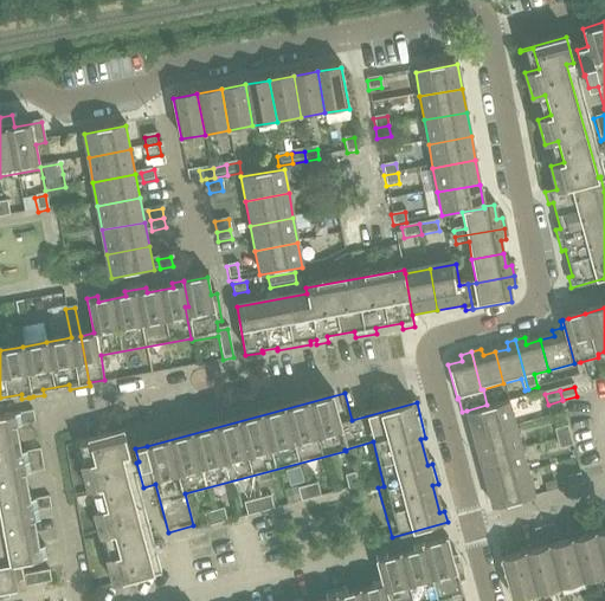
[(488,408),(487,405),(467,411),(474,438),(516,427),(509,402),(488,408)]
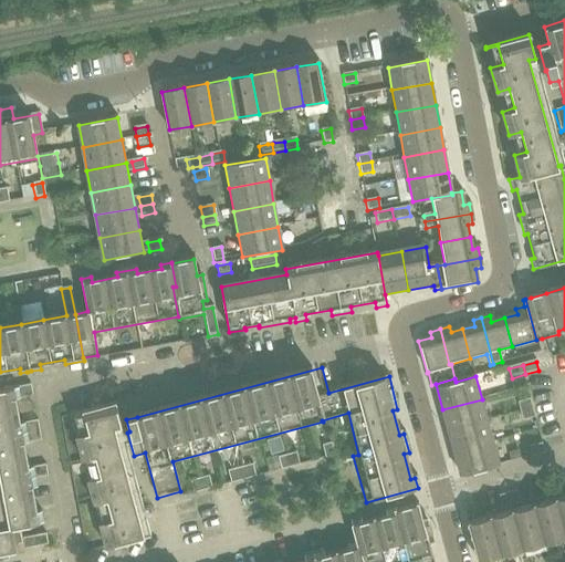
[(19,426),(14,399),(32,397),(30,386),(0,392),(0,561),(9,560),(8,554),(48,548),(45,536),(21,540),(19,529),(43,524),(42,513),(35,514),(31,490),(37,489),(35,479),(48,477),(45,466),(28,470),(22,445),(41,441),(37,423),(19,426)]
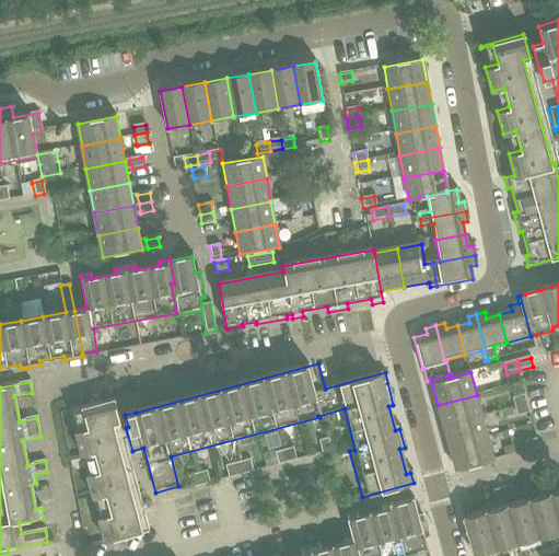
[(482,417),(477,395),(438,405),(444,427),(482,417)]
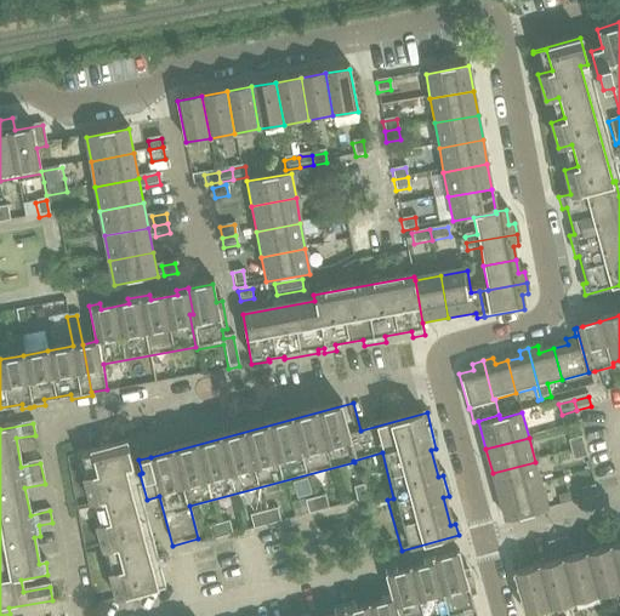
[(585,449),(582,439),(569,443),(572,452),(585,449)]
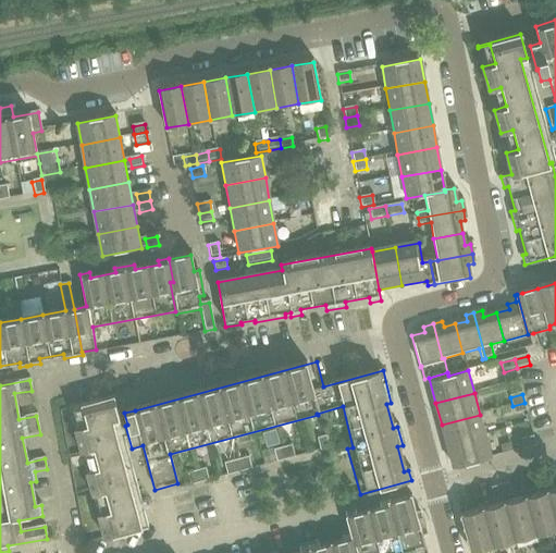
[(98,517),(104,540),(147,528),(123,438),(119,420),(112,397),(70,409),(71,412),(82,408),(87,427),(74,430),(81,454),(93,450),(98,470),(86,474),(93,498),(106,494),(111,513),(98,517)]
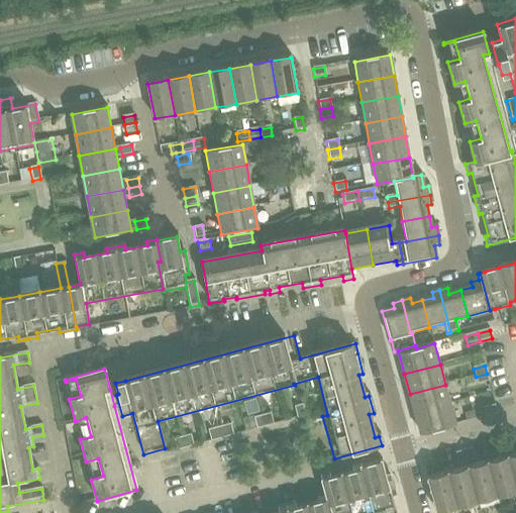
[(489,382),(487,374),(476,377),(478,385),(489,382)]
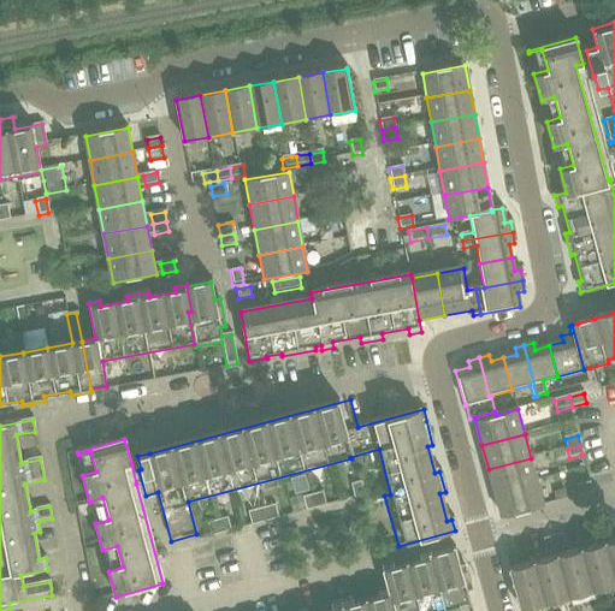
[(538,482),(531,458),(489,469),(495,493),(538,482)]
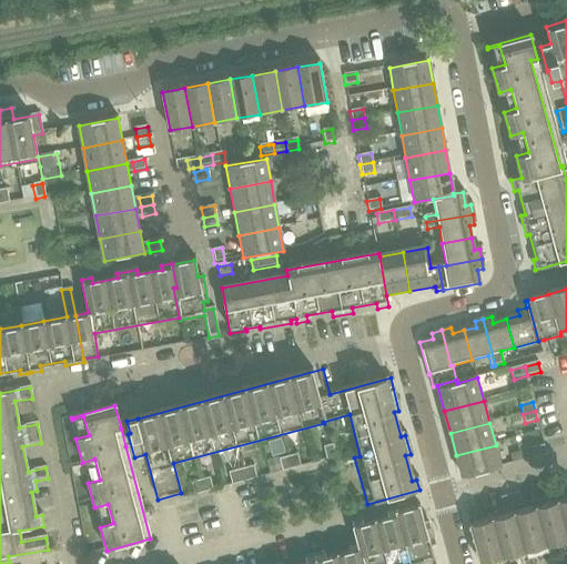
[(502,467),(496,445),(456,455),(463,479),(502,467)]
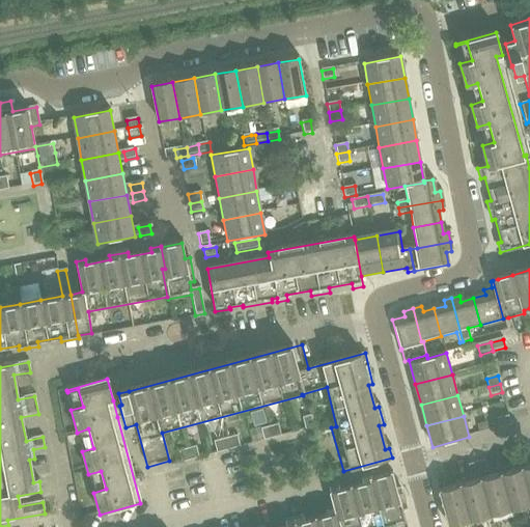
[(310,417),(302,419),(305,431),(313,428),(310,417)]
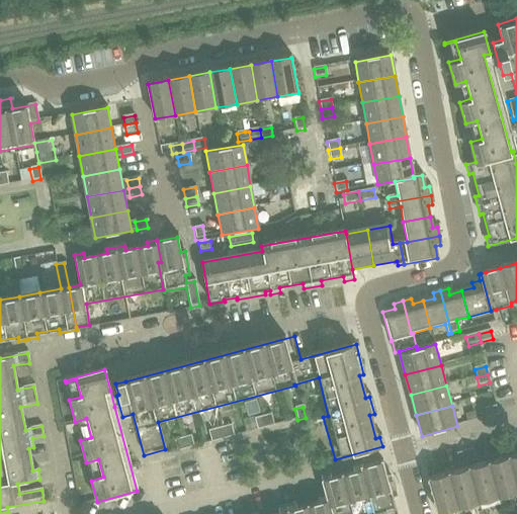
[(486,410),(488,418),(499,415),(497,407),(486,410)]
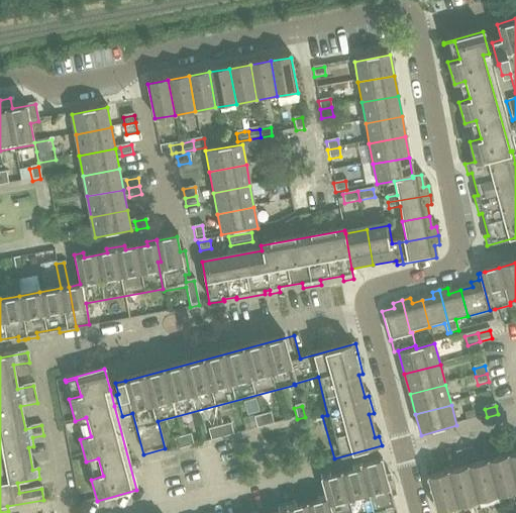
[(270,414),(253,419),(256,430),(273,426),(270,414)]
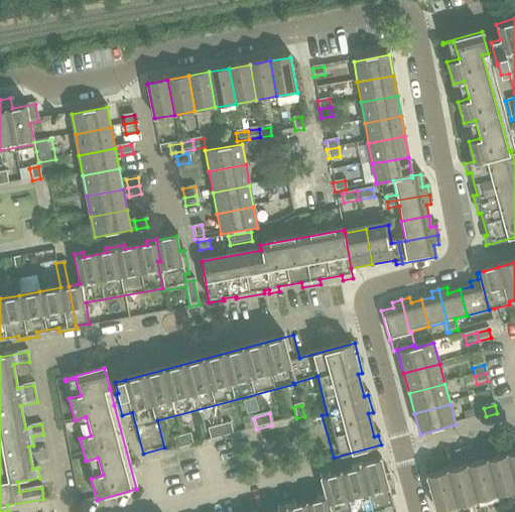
[(230,424),(208,430),(211,441),(233,435),(230,424)]
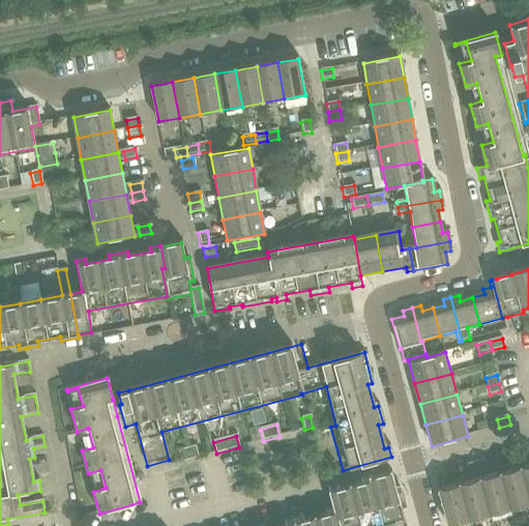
[(178,451),(181,463),(199,458),(196,446),(178,451)]
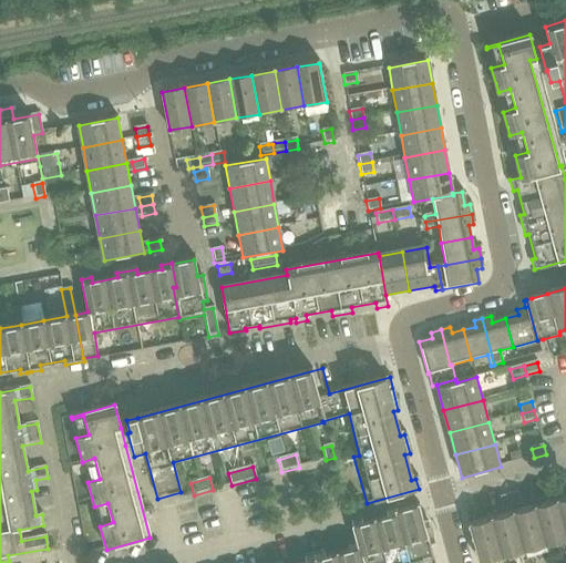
[(562,482),(553,484),(555,497),(565,494),(562,482)]
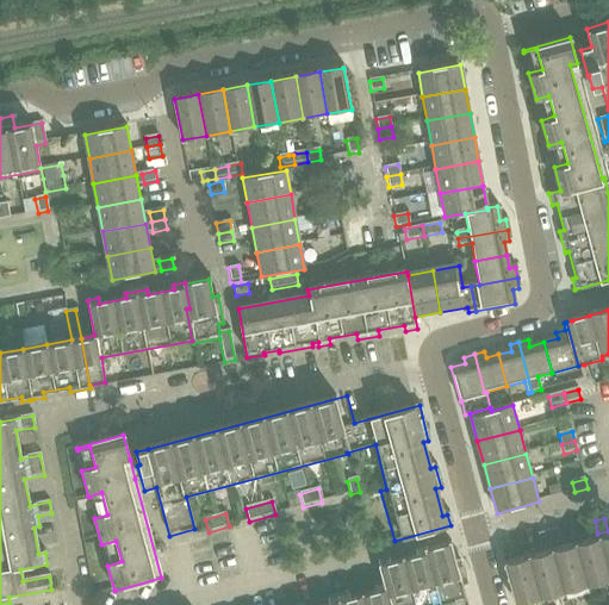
[(595,521),(584,523),(588,536),(597,534),(595,521)]
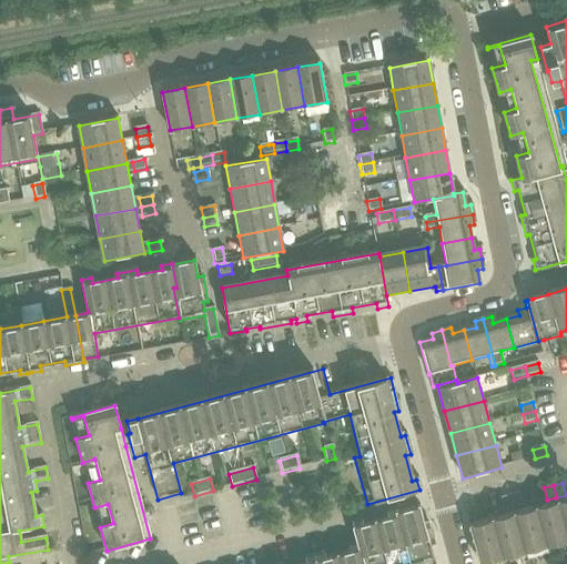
[(519,494),(509,496),(513,509),(523,506),(519,494)]
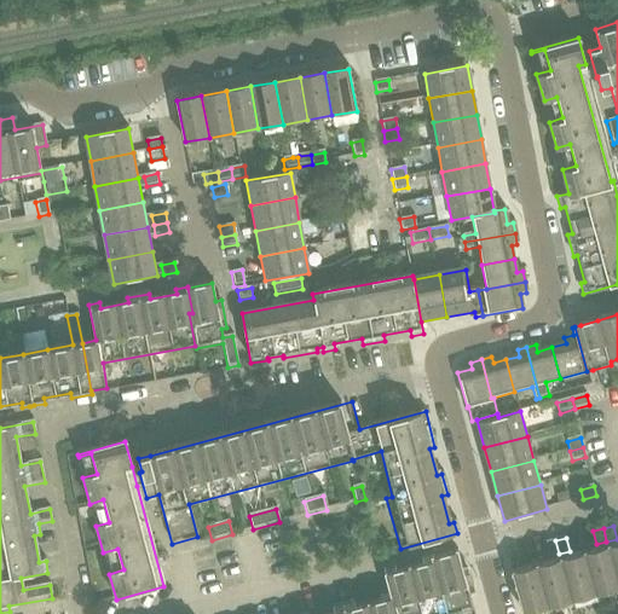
[(549,557),(559,554),(555,540),(546,543),(549,557)]
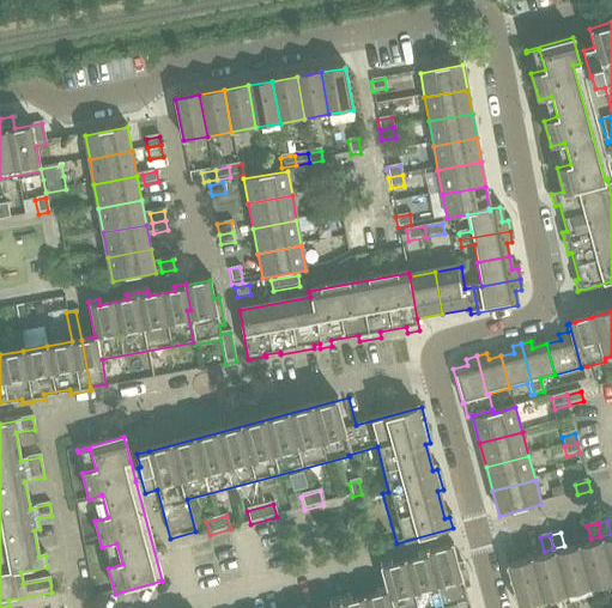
[(611,539),(601,542),(611,583),(611,539)]
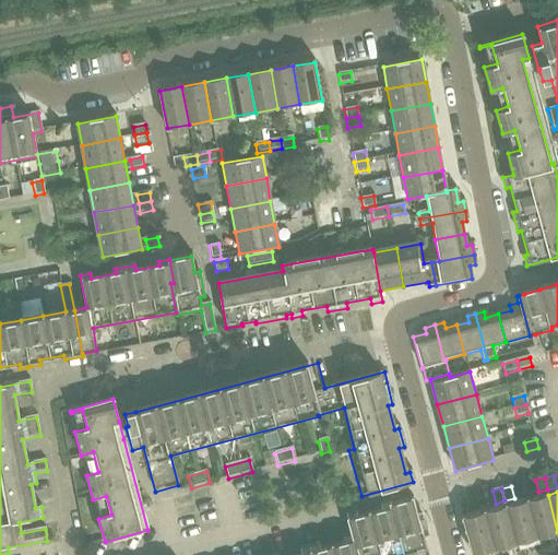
[(557,532),(548,495),(526,500),(536,539),(557,533),(557,532)]
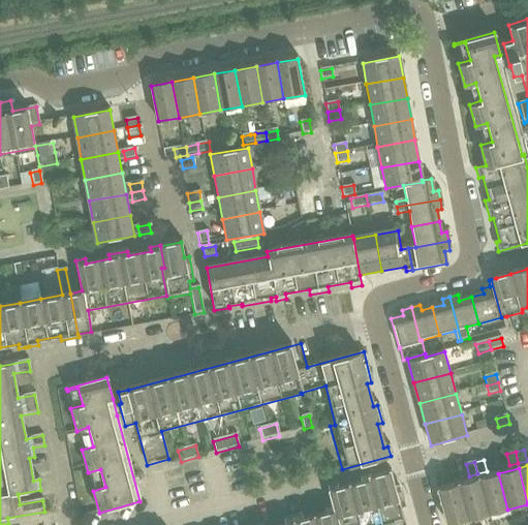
[(324,514),(302,520),(301,516),(283,520),(284,524),(380,524),(396,524),(403,522),(400,511),(405,510),(398,485),(393,486),(390,471),(369,476),(369,475),(360,477),(361,483),(338,489),(336,485),(327,487),(332,507),(323,510),(324,514)]
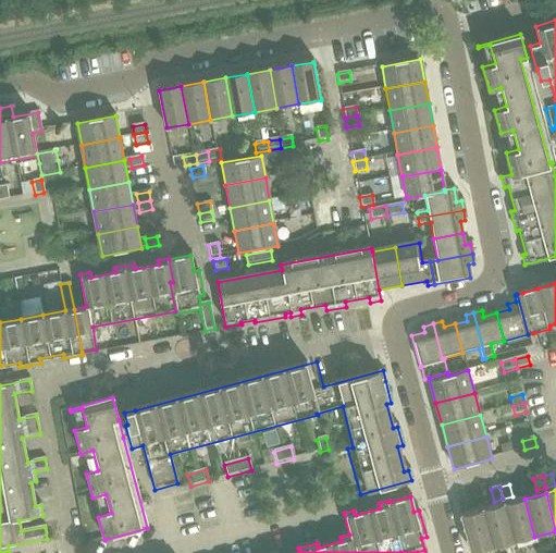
[(468,508),(465,496),(456,499),(459,511),(468,508)]
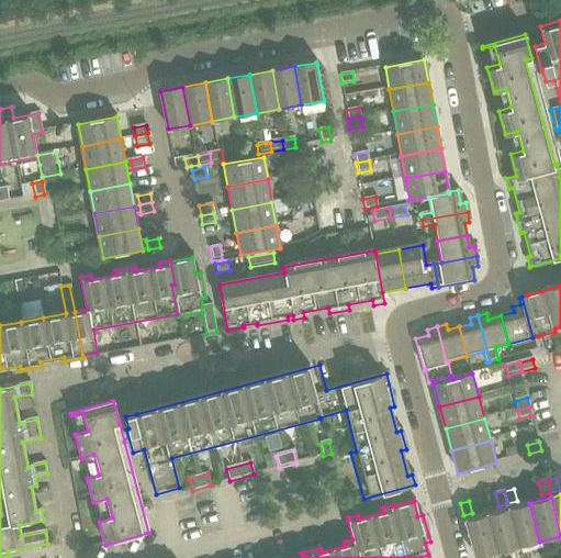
[(518,547),(539,542),(529,503),(507,509),(518,547)]
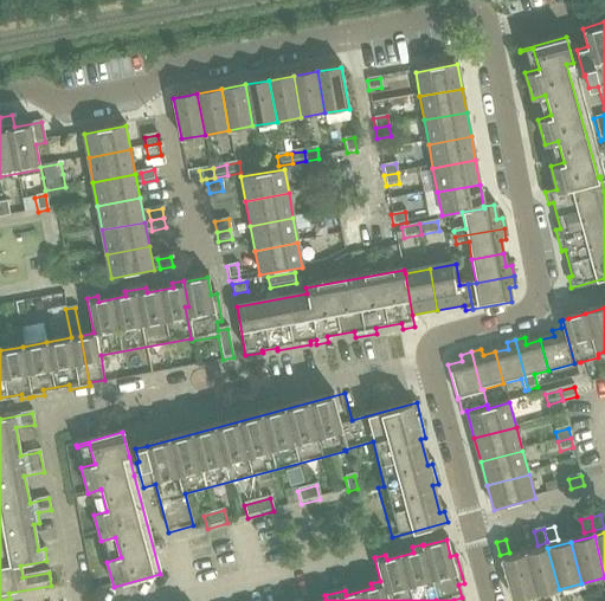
[(547,548),(525,555),(535,595),(559,589),(547,548)]
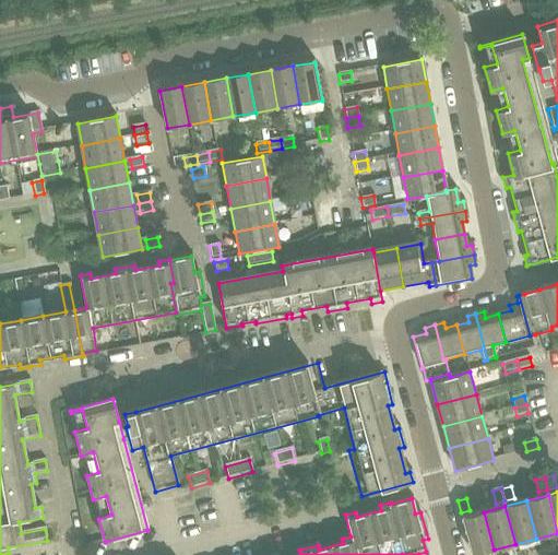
[(479,554),(494,550),(484,512),(462,518),(471,554),(479,554)]
